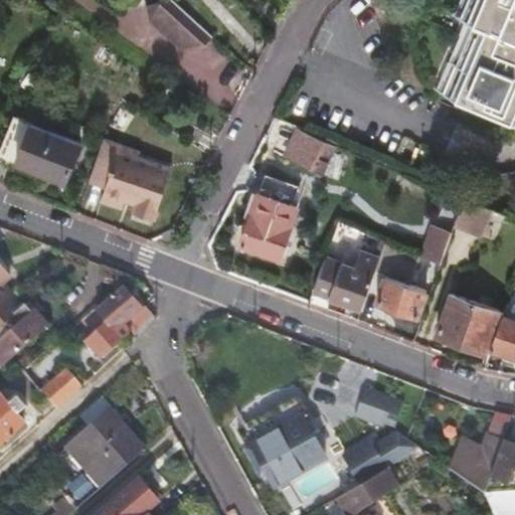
[(211,36),(171,0),(162,0),(159,5),(146,7),(146,10),(192,47),(206,44),(211,36)]
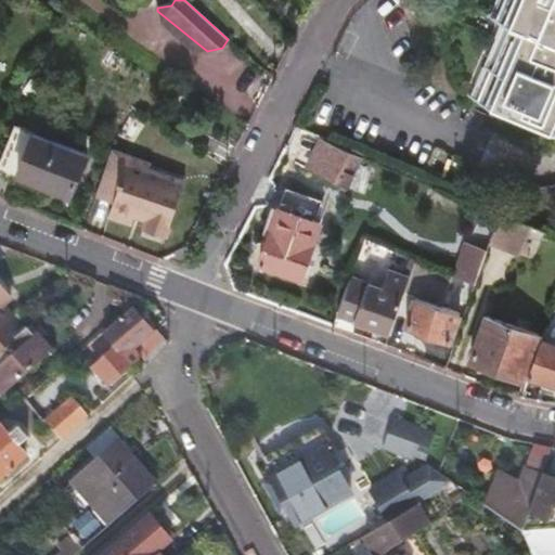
[(554,0),(503,0),(495,18),(508,24),(477,99),(554,132),(554,0)]
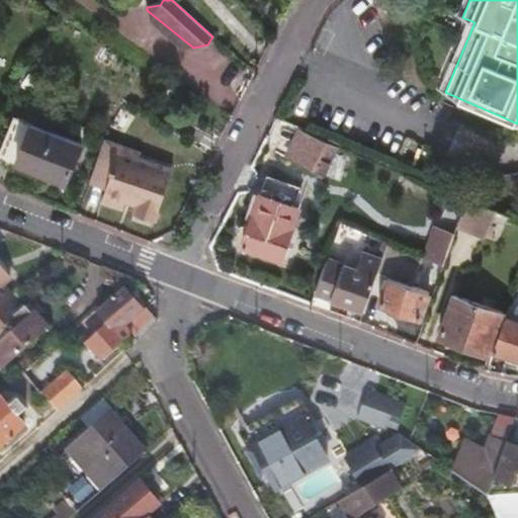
[(193,48),(147,10),(149,24),(159,22),(162,36),(174,34),(177,51),(193,48)]
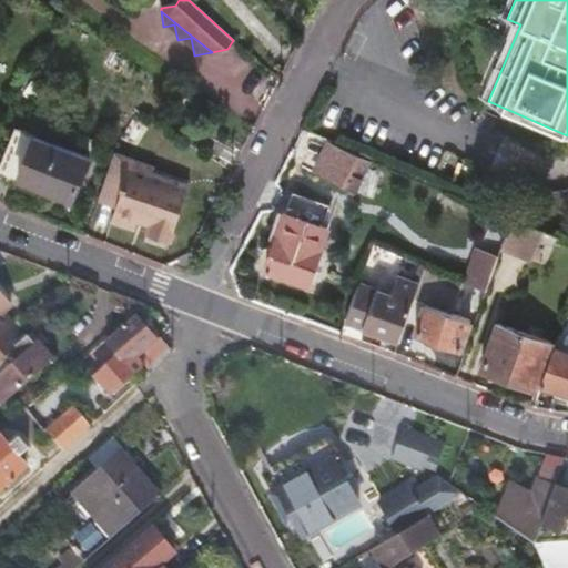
[(0,168),(0,176),(36,191),(50,155),(28,146),(34,133),(21,128),(18,135),(13,134),(0,168)]
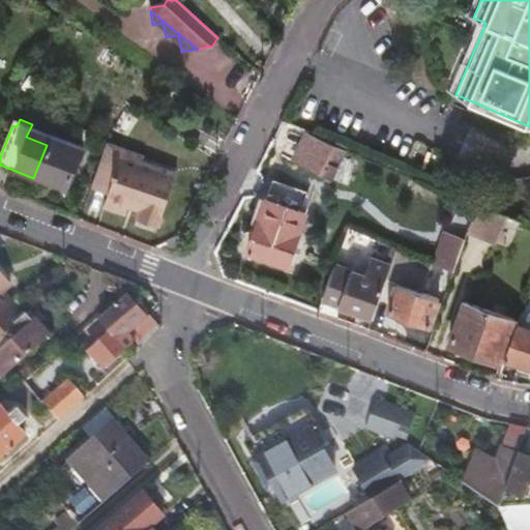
[(294,164),(322,176),(335,147),(307,135),(294,164)]
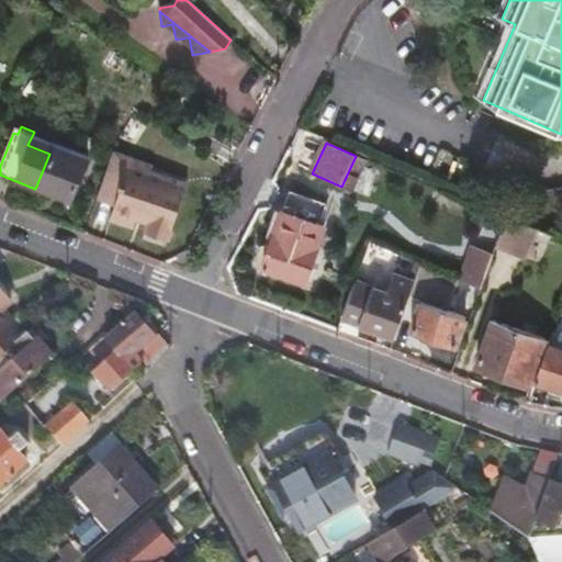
[(112,150),(96,199),(113,205),(109,217),(131,225),(134,217),(146,223),(145,225),(168,234),(187,183),(131,164),(133,158),(112,150)]
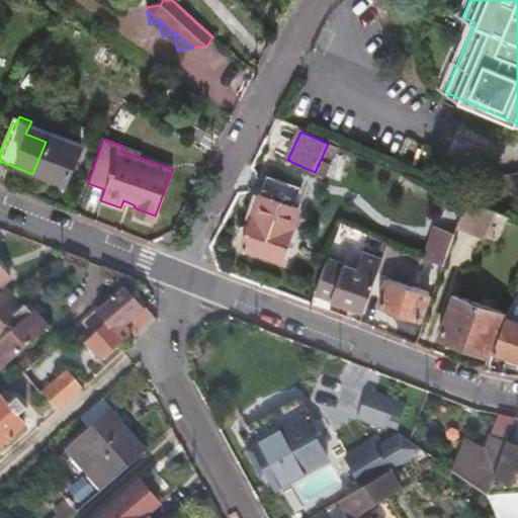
[(243,244),(287,261),(292,248),(286,245),(300,208),(262,194),(243,244)]
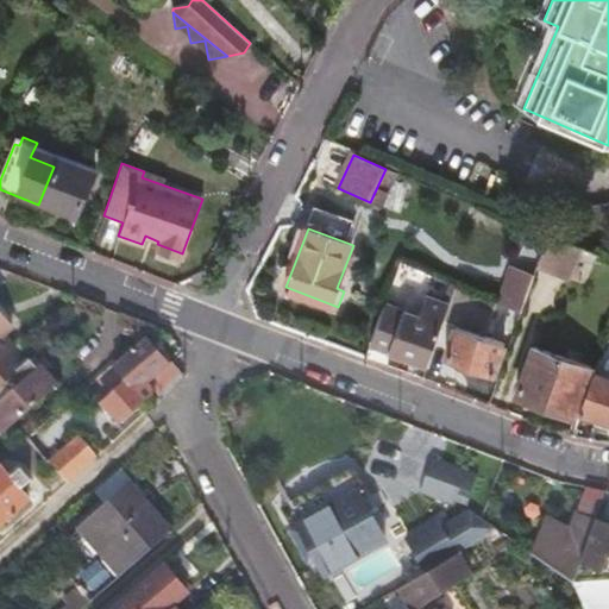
[(600,257),(548,236),(539,265),(588,288),(600,257)]
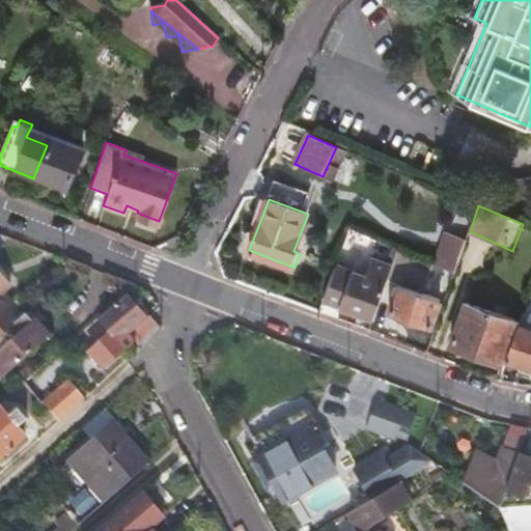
[(393,263),(386,283),(398,287),(389,311),(428,327),(438,302),(422,297),(434,263),(398,249),(393,263)]
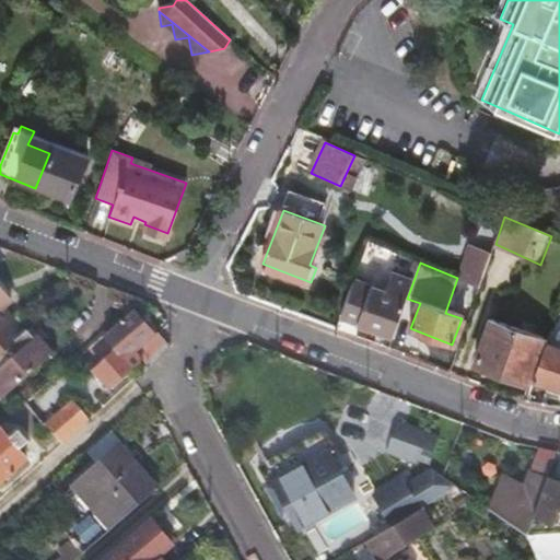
[(358,276),(342,316),(394,336),(407,299),(415,278),(394,270),(387,287),(358,276)]
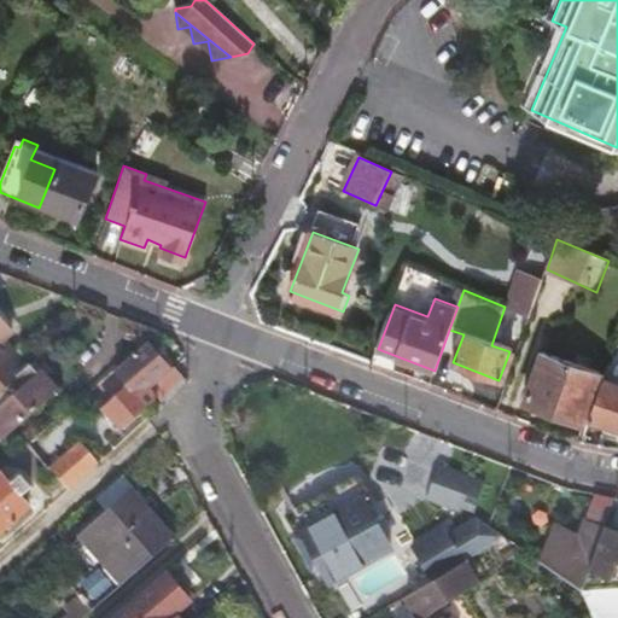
[(0,365),(12,355),(13,354),(1,339),(11,331),(0,319),(0,365)]
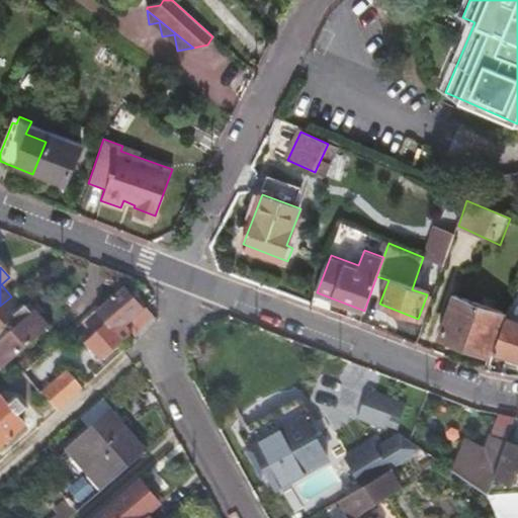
[(123,287),(96,311),(107,323),(85,343),(100,361),(132,334),(136,338),(156,320),(146,308),(143,311),(123,287)]
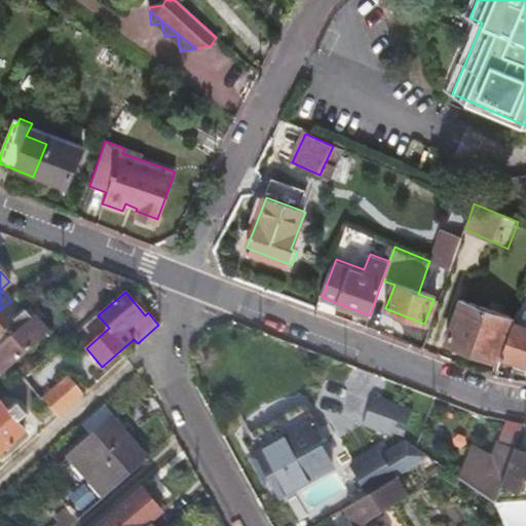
[(494,361),(510,320),(457,299),(442,341),(494,361)]
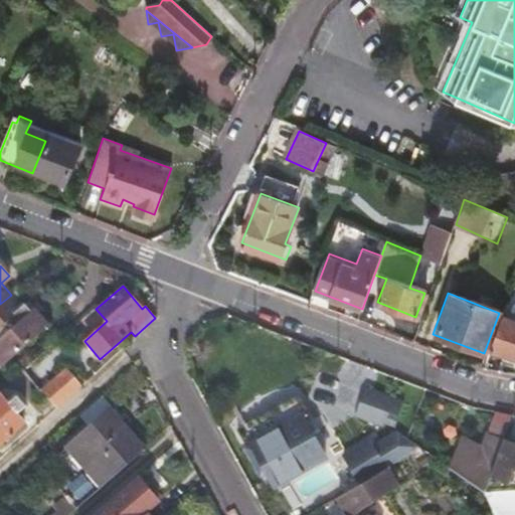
[(10,296),(0,304),(0,360),(4,365),(48,325),(34,308),(31,311),(24,304),(21,306),(11,295),(10,296)]
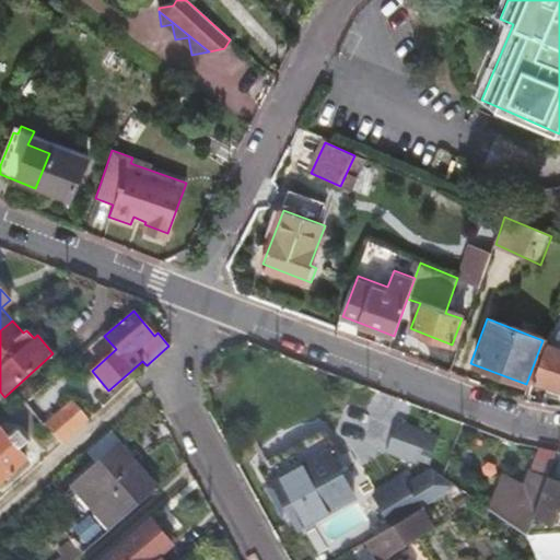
[(559,389),(559,349),(546,345),(533,380),(559,389)]
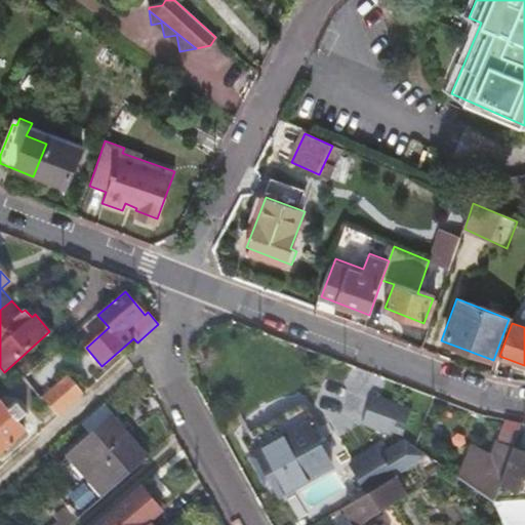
[(56,416),(82,393),(68,375),(41,399),(56,416)]
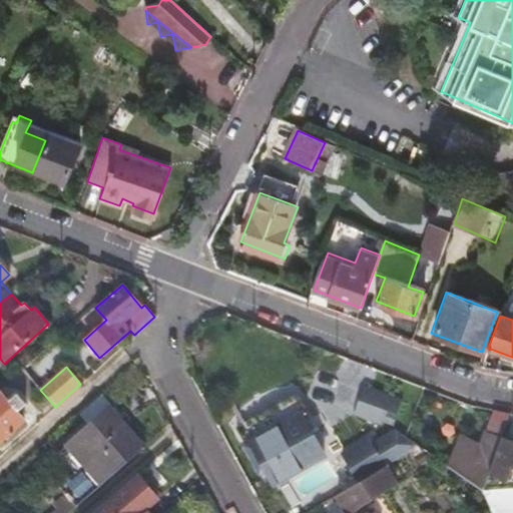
[(354,415),(382,426),(387,411),(398,415),(403,401),(365,387),(354,415)]
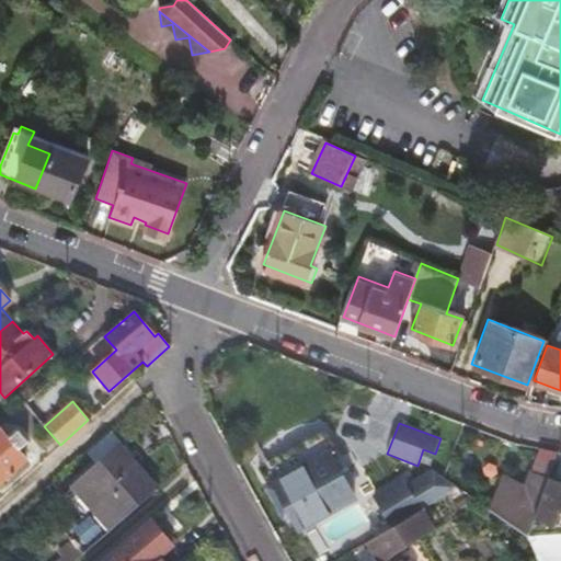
[(1,431),(0,431),(0,482),(26,459),(18,450),(26,443),(18,432),(9,439),(1,431)]
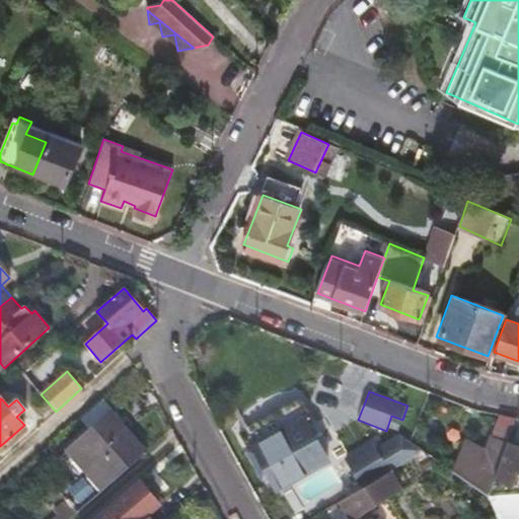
[(124,470),(145,452),(110,412),(59,457),(78,479),(93,498),(124,470)]
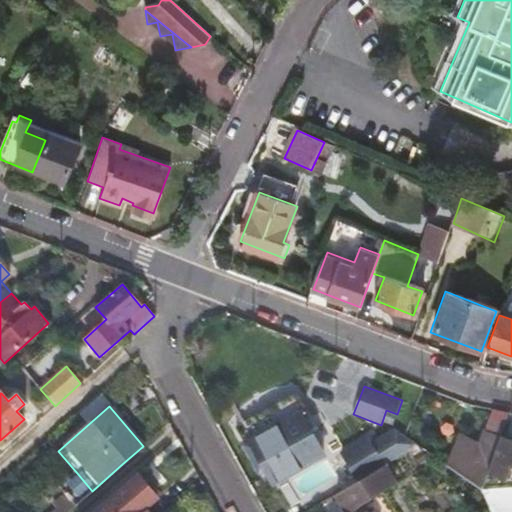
[(463,453),(453,446),(446,466),(482,490),(487,473),(500,437),(508,414),(493,411),(480,446),(469,443),(463,453)]
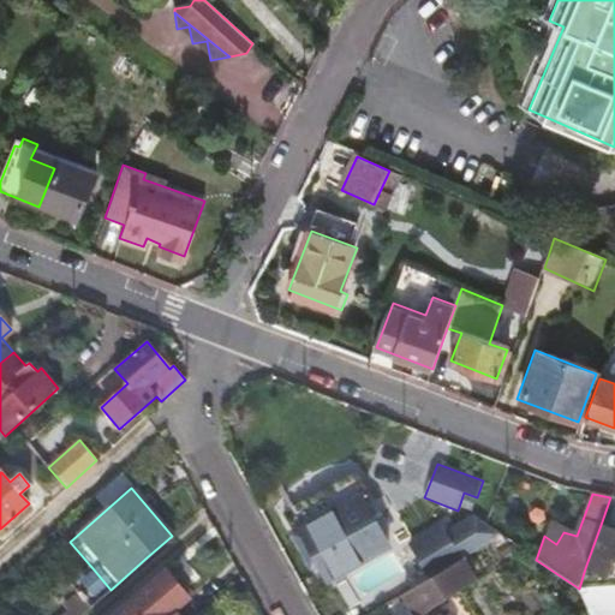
[(318,561),(327,578),(387,544),(360,499),(359,495),(293,533),(311,566),(318,561)]
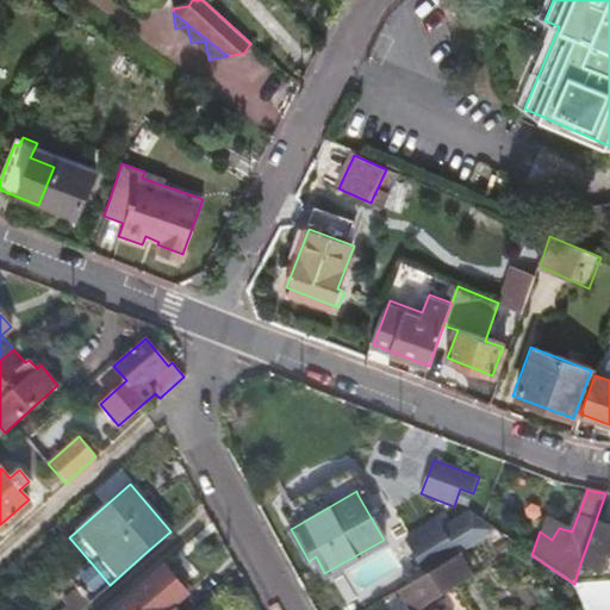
[(497,531),(481,522),(468,514),(452,523),(456,533),(424,552),(434,570),(448,561),(479,543),(497,531)]
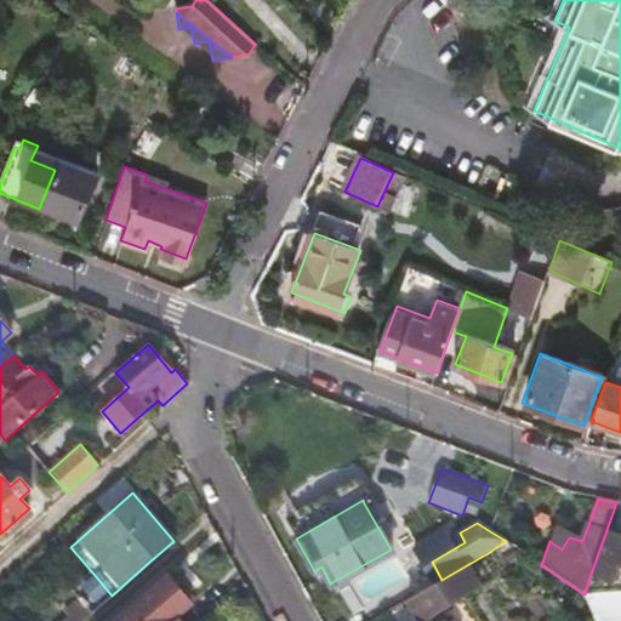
[(620,535),(607,530),(591,574),(613,582),(619,563),(620,564),(620,535)]
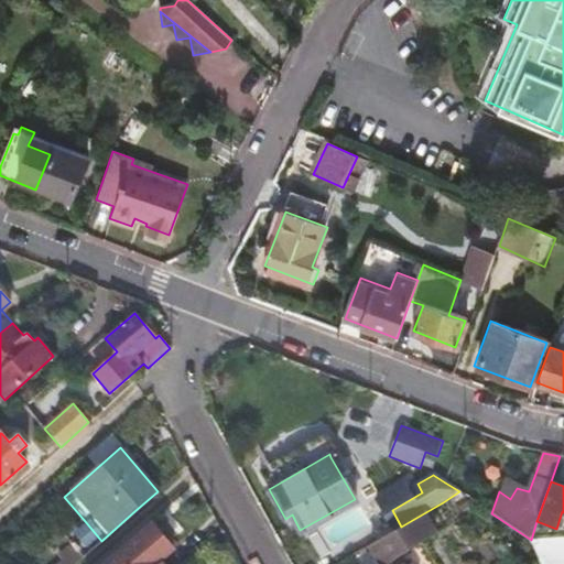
[(355,531),(365,549),(387,535),(377,518),(355,531)]
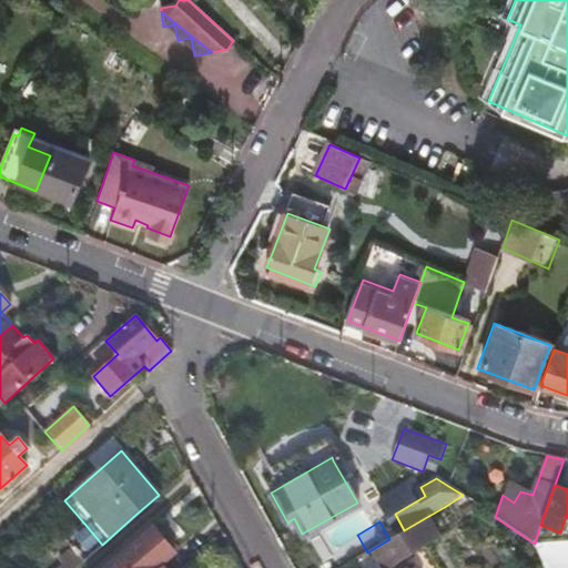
[(388,567),(402,560),(429,544),(422,530),(417,524),(374,551),(383,567),(388,567)]
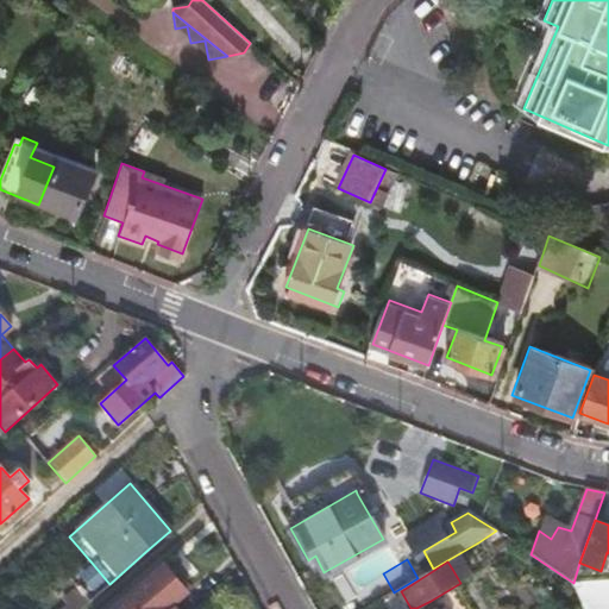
[(56,608),(81,608),(110,584),(92,563),(71,579),(80,589),(56,608)]
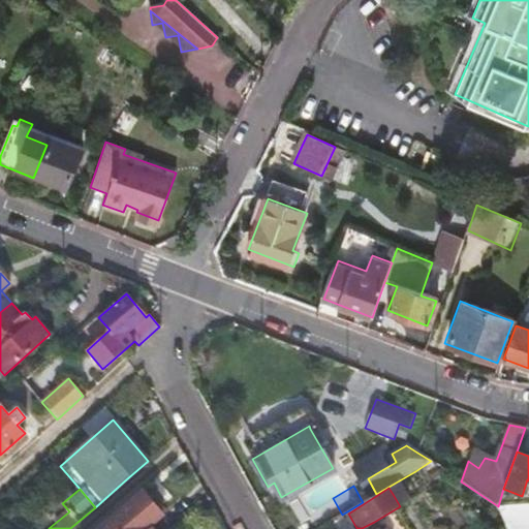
[(130,504),(149,526),(162,515),(144,493),(130,504)]
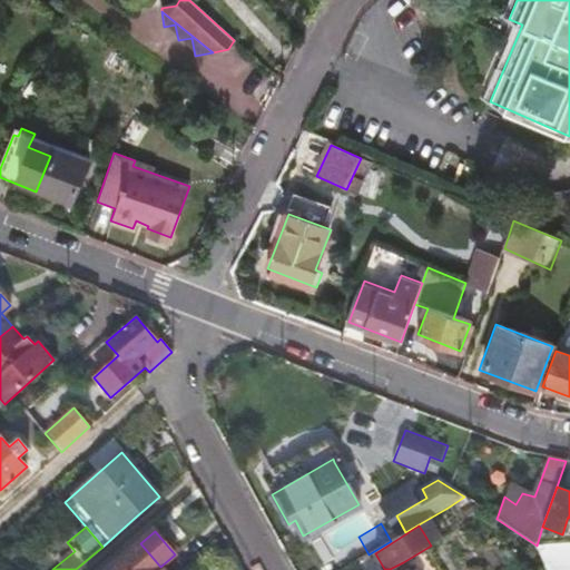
[(163,569),(160,567),(140,543),(109,569),(163,569)]
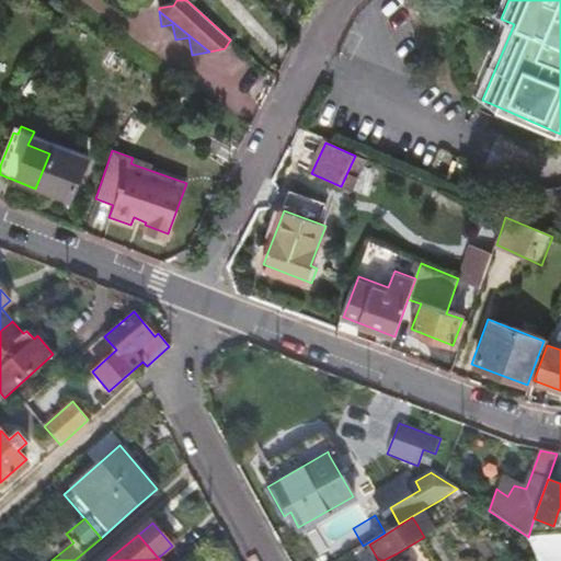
[(560,560),(560,535),(528,537),(531,546),(537,560),(560,560)]
